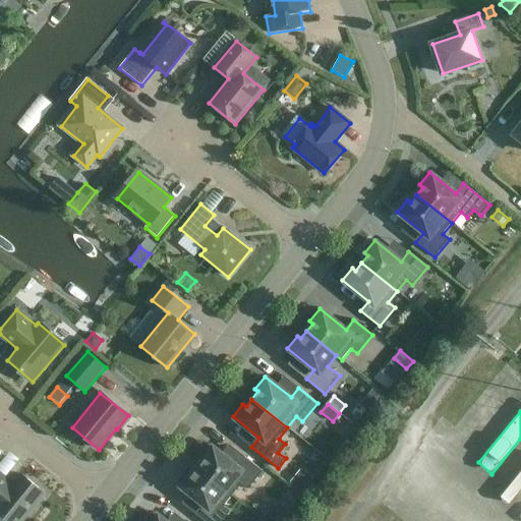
[(197,467),(232,496),(241,484),(247,489),(263,471),(243,456),(236,465),(210,445),(199,457),(203,459),(197,467)]
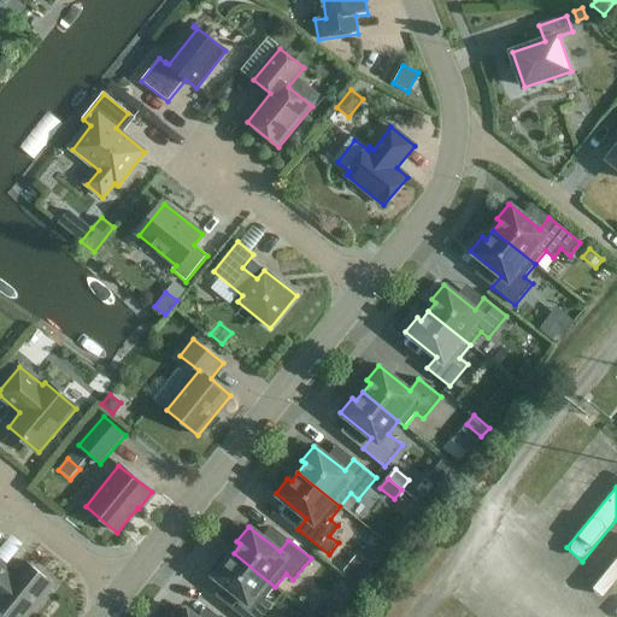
[(616,534),(598,557),(606,564),(616,551),(616,534)]
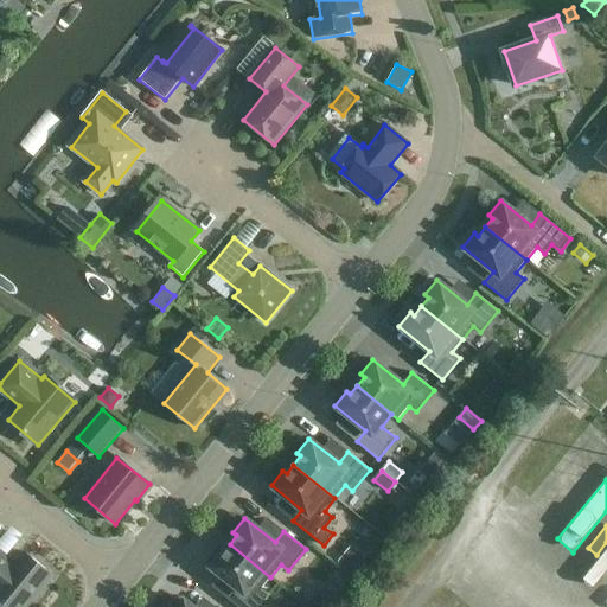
[(261,590),(270,577),(230,544),(223,553),(218,550),(208,564),(237,589),(229,600),(237,606),(259,606),(268,596),(261,590)]
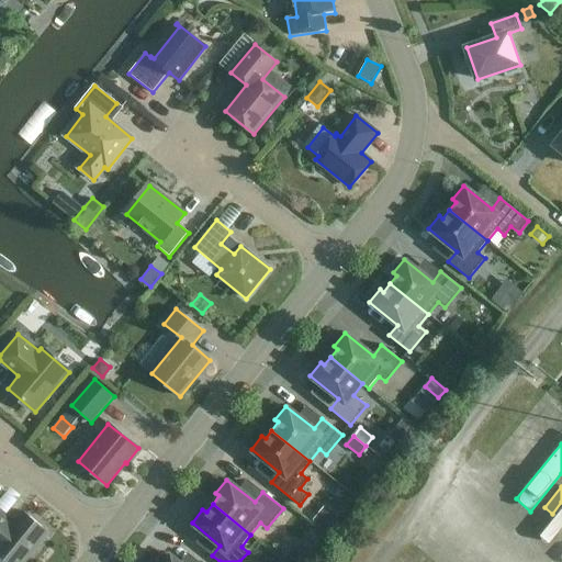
[(338,516),(325,506),(313,521),(326,531),(338,516)]
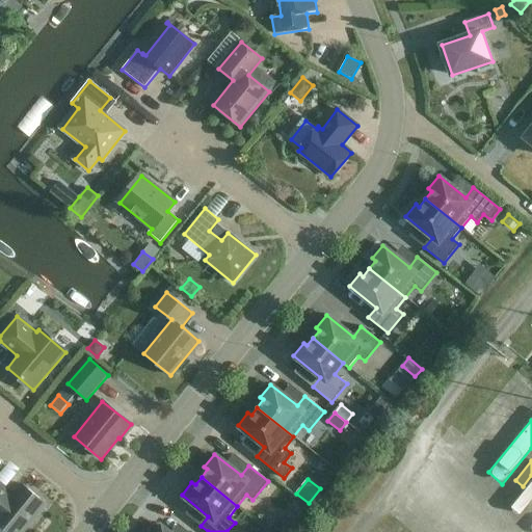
[(14,495),(0,483),(0,526),(7,531),(22,531),(46,504),(22,484),(14,495)]
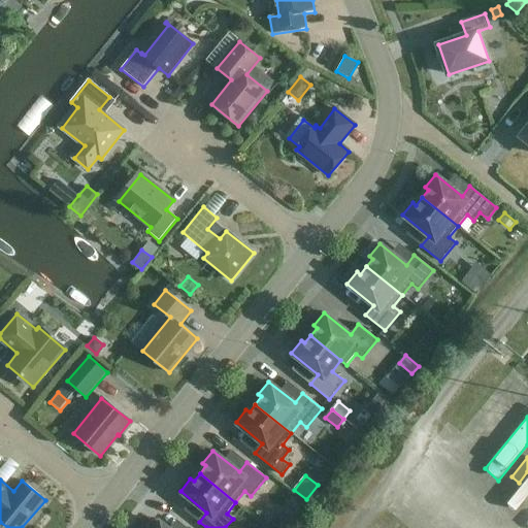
[(168,527),(157,519),(150,527),(168,527)]
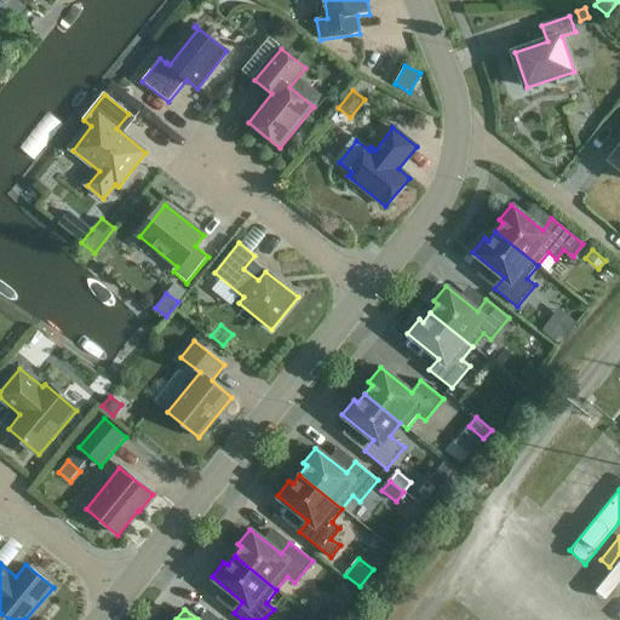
[(314,618),(316,619),(332,619),(336,616),(327,609),(321,609),(314,618)]
